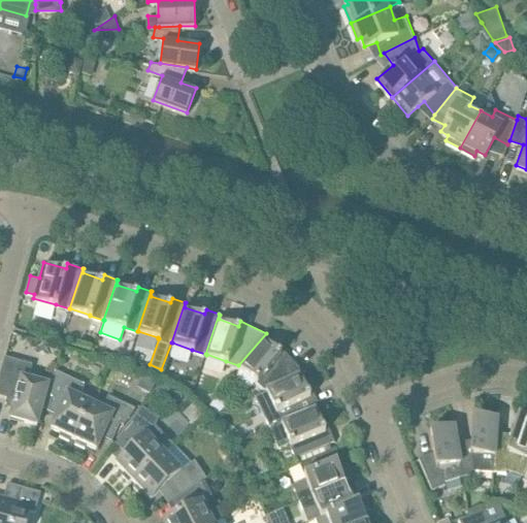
[(266,333),(238,365),(239,366),(256,380),(266,389),(304,371),(284,348),(281,352),(264,337),(267,334),(266,333)]
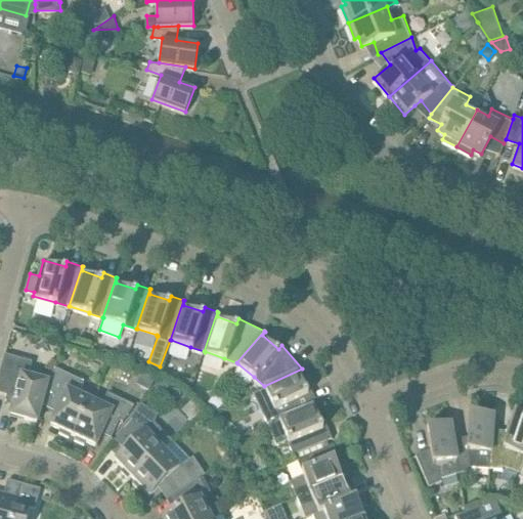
[(33,359),(5,351),(0,370),(0,390),(7,393),(5,400),(13,402),(10,412),(37,420),(48,379),(29,374),(33,359)]
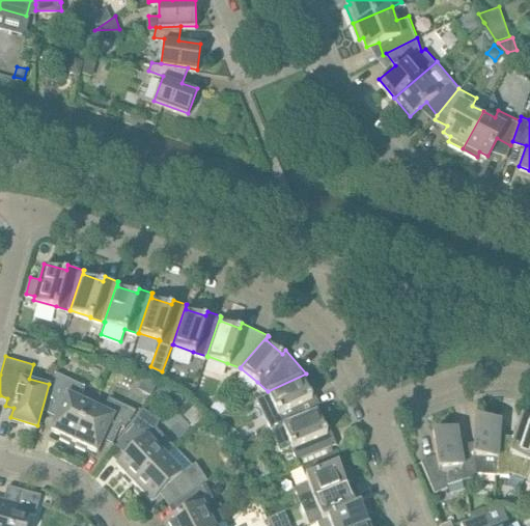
[(55,369),(48,394),(54,397),(48,410),(57,415),(51,427),(61,432),(59,436),(70,441),(72,437),(75,438),(91,403),(80,396),(85,384),(55,369)]
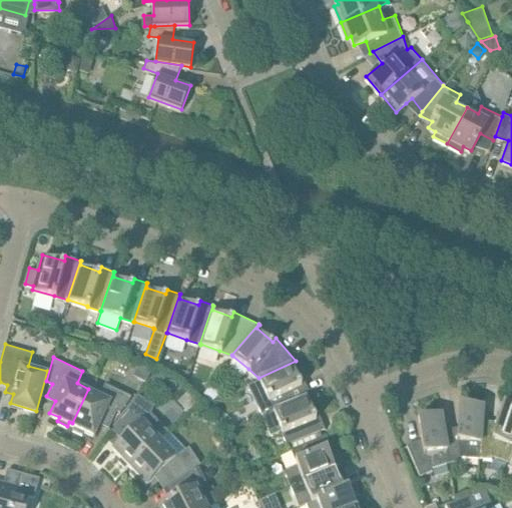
[(263,414),(312,394),(306,380),(301,382),(293,363),(297,361),(296,361),(259,378),(248,383),(263,414)]
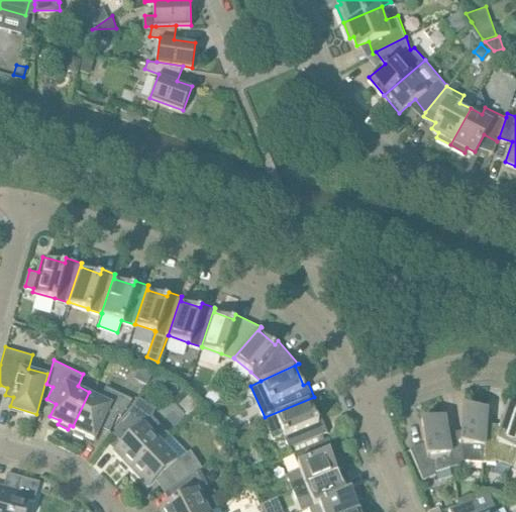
[(181,369),(179,373),(182,374),(189,381),(192,373),(181,369)]
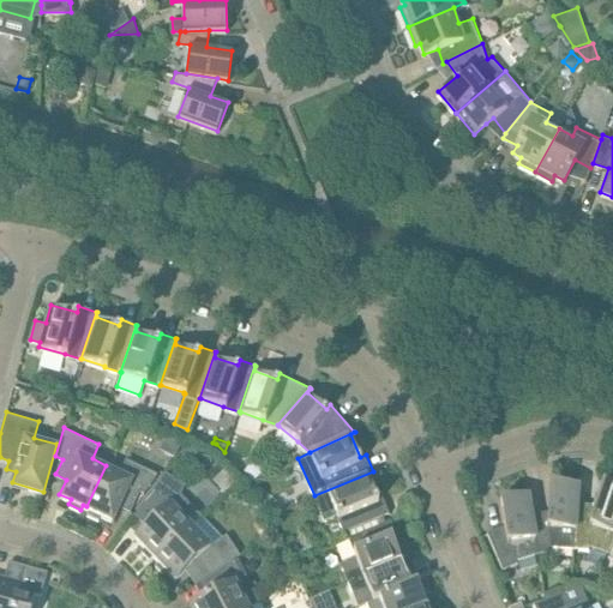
[(198,452),(190,443),(180,452),(188,461),(198,452)]
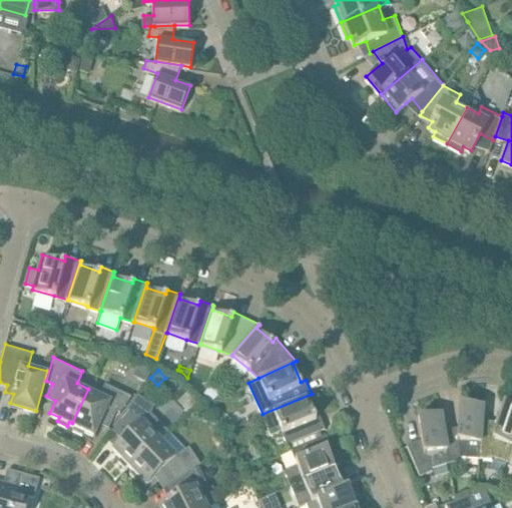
[(99,394),(88,389),(72,423),(74,425),(72,428),(82,433),(84,429),(94,434),(100,422),(109,426),(117,409),(120,411),(132,395),(105,382),(99,394)]
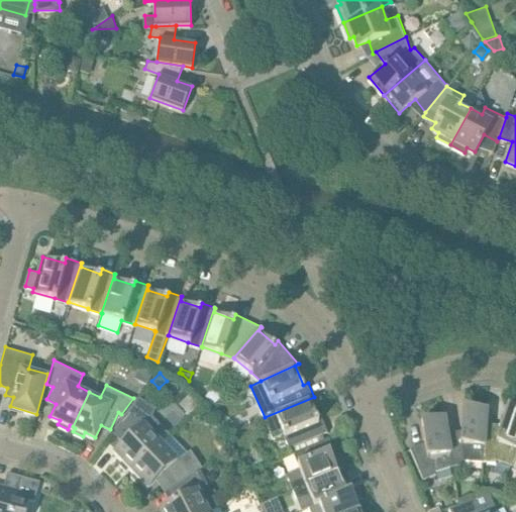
[(123,442),(114,450),(122,459),(119,463),(126,469),(128,467),(131,469),(161,440),(162,440),(170,432),(151,413),(155,410),(157,407),(139,395),(137,398),(120,422),(134,432),(123,442)]
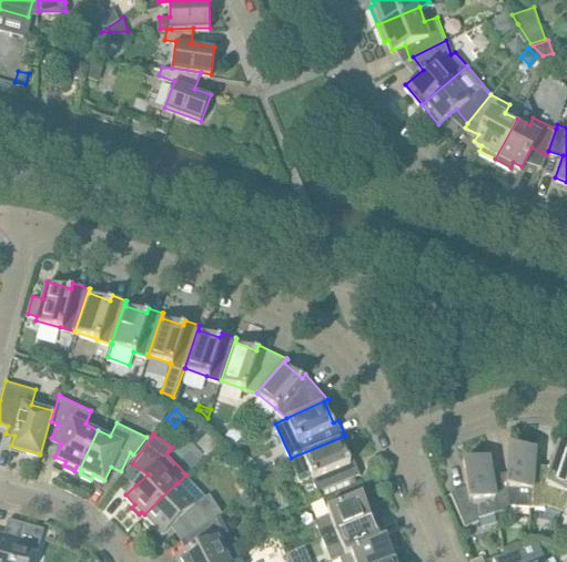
[(345,436),(291,458),(300,479),(312,473),(313,474),(312,476),(319,489),(320,489),(322,496),(357,481),(355,474),(361,472),(354,458),(350,460),(341,439),(346,437),(345,436)]
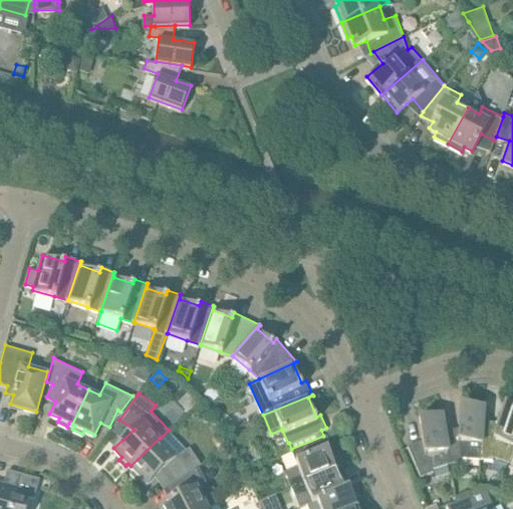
[(446,435),(448,449),(451,462),(463,460),(463,456),(480,458),(481,441),(482,431),(483,431),(483,423),(483,419),(484,405),(462,404),(462,402),(461,402),(459,426),(459,433),(446,435)]
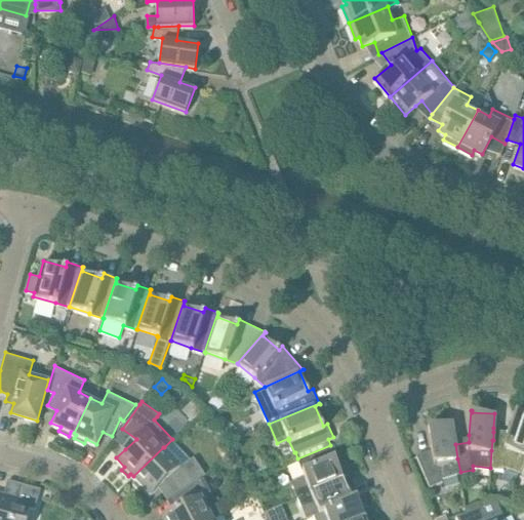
[(491,450),(490,468),(504,469),(504,462),(522,468),(523,463),(523,414),(517,412),(518,411),(516,410),(509,433),(493,432),(493,440),(492,440),(491,450)]
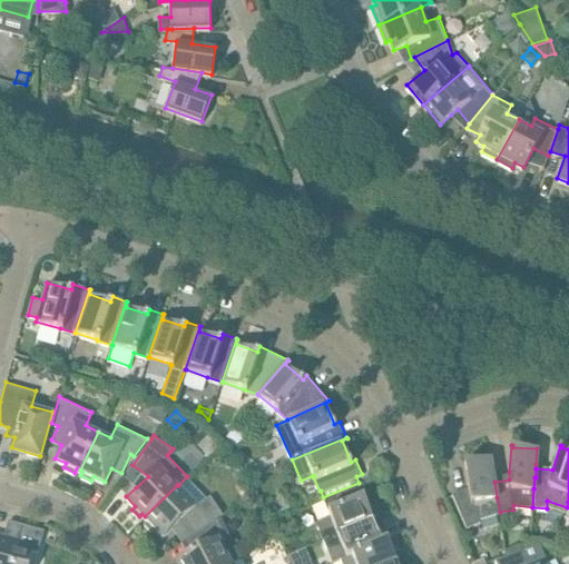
[(469,485),(452,492),(467,526),(481,521),(480,518),(500,512),(497,497),(494,482),(493,475),(491,457),(467,462),(467,461),(464,461),(469,485)]
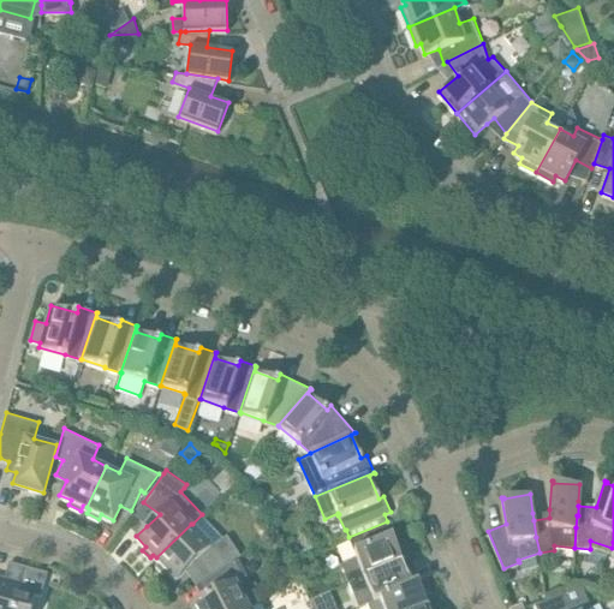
[(278,499),(263,505),(269,514),(281,509),(278,499)]
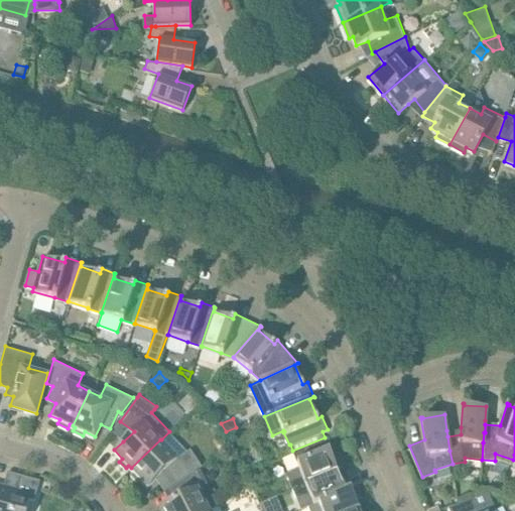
[(229,445),(222,433),(213,439),(220,452),(229,445)]
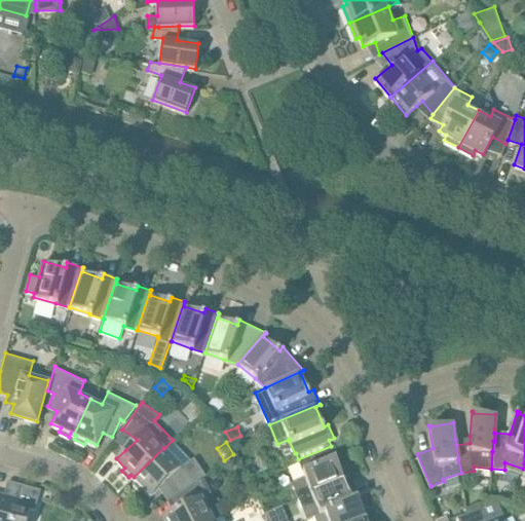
[(304,475),(292,483),(298,496),(344,478),(343,476),(347,474),(343,461),(338,463),(331,446),(298,459),(304,475)]
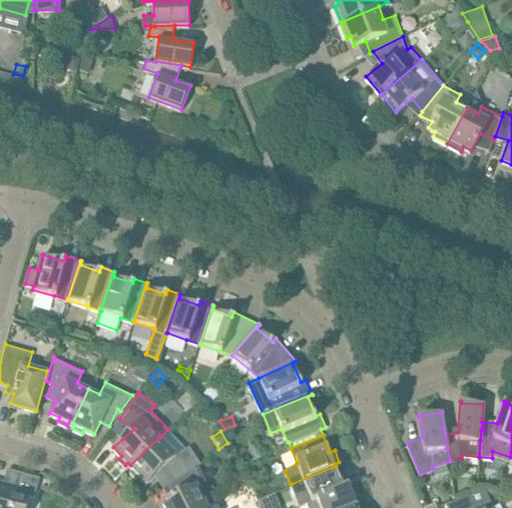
[(132,468),(129,470),(136,477),(139,475),(147,483),(166,464),(176,478),(198,464),(200,462),(189,445),(175,454),(159,437),(130,465),(132,468)]
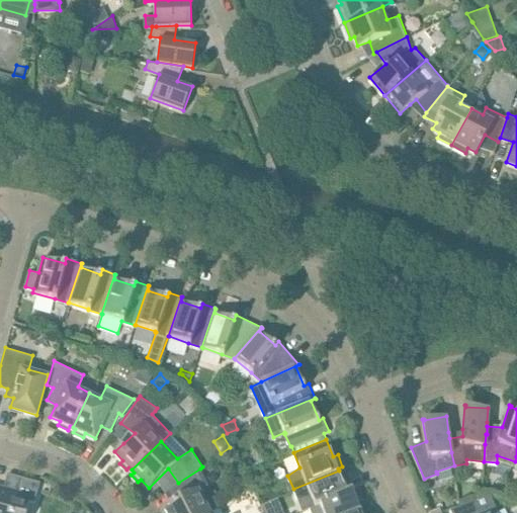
[(172,503),(161,509),(162,512),(205,512),(209,511),(221,505),(214,494),(200,468),(178,483),(173,486),(169,489),(175,501),(172,503)]
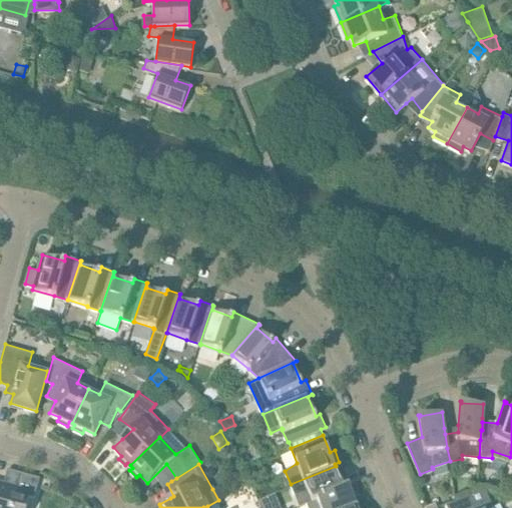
[(336,466),(291,484),(294,492),(308,488),(312,500),(349,484),(344,486),(336,466)]
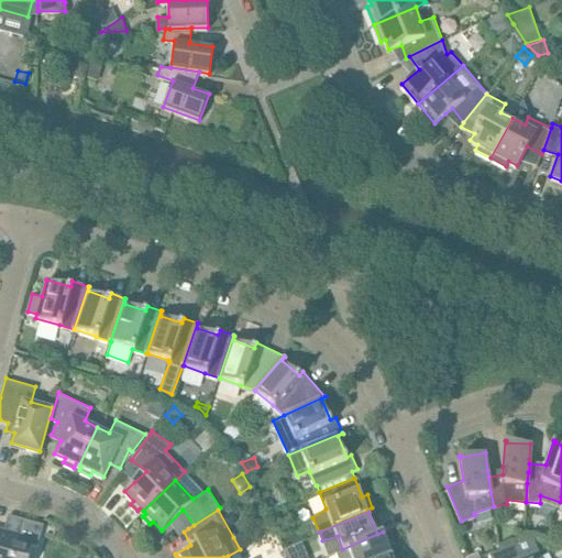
[(44,523),(9,513),(4,528),(0,527),(0,557),(28,557),(33,543),(39,544),(44,523)]
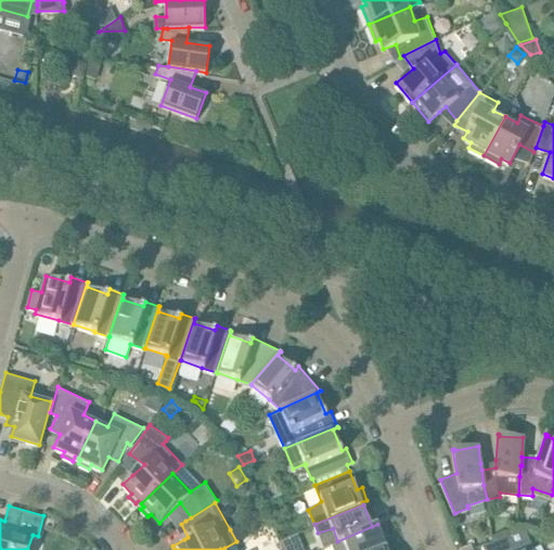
[(337,541),(331,544),(333,549),(376,549),(386,547),(377,524),(337,541)]
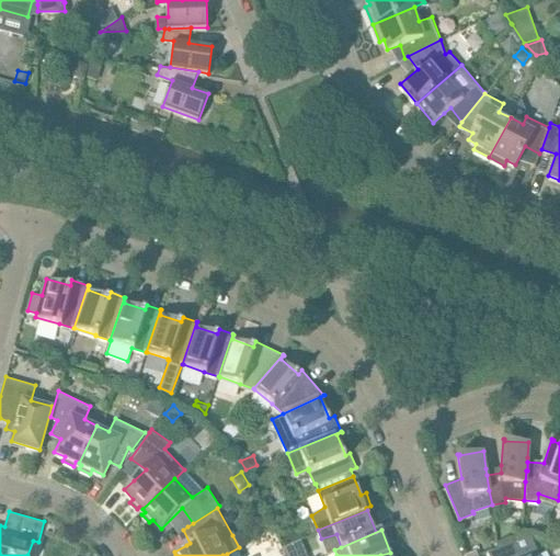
[(488,551),(490,555),(534,555),(540,553),(532,534),(488,551)]
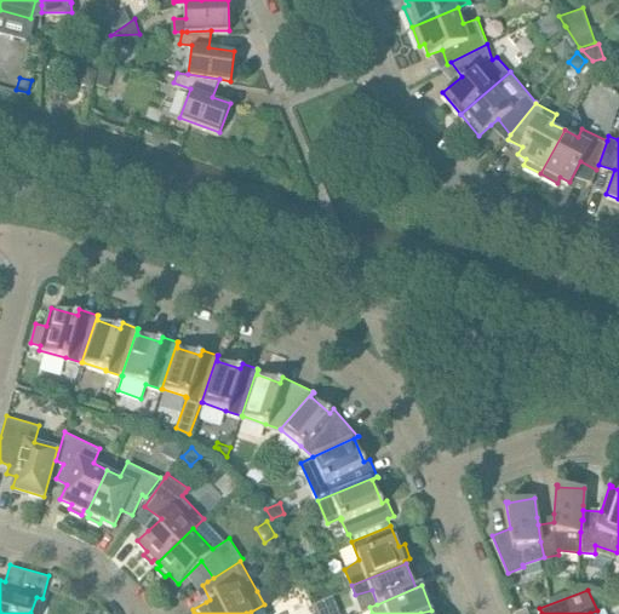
[(322,597),(314,601),(320,613),(321,613),(330,610),(322,597)]
